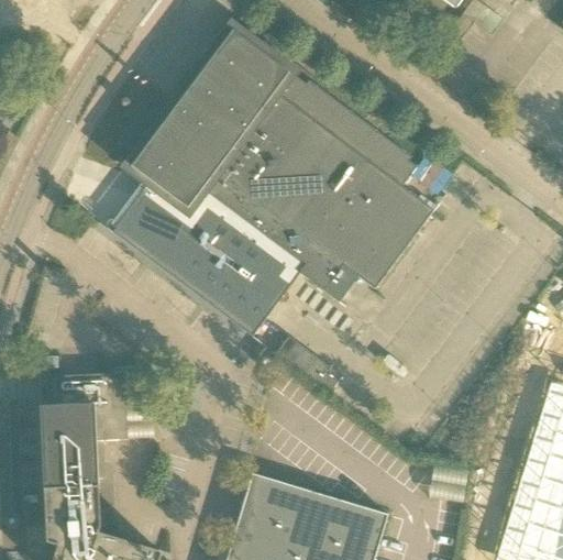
[(252,44),(233,30),(219,48),(218,48),(130,165),(198,216),(214,195),(306,262),(299,271),(324,289),(343,264),(375,287),(434,209),(403,185),(417,165),(288,68),(287,69),(284,67),(285,66),(253,43),(252,44)]
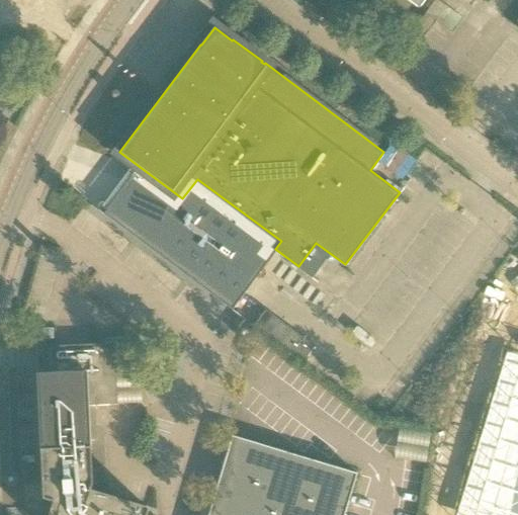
[(151,220),(138,237),(241,313),(254,295),(151,220)]
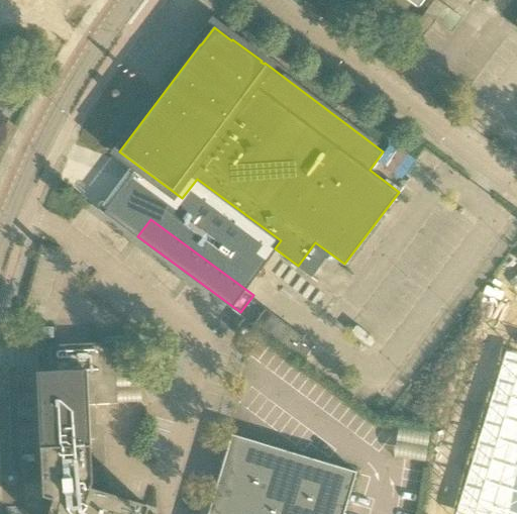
[(265,308),(253,324),(302,361),(314,344),(265,308)]
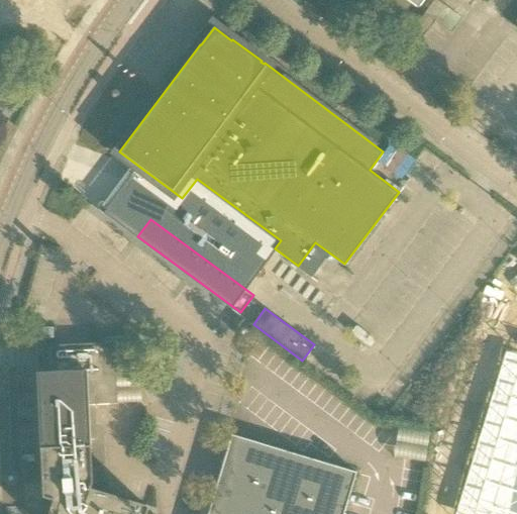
[(53,325),(39,326),(39,336),(54,335),(53,325)]
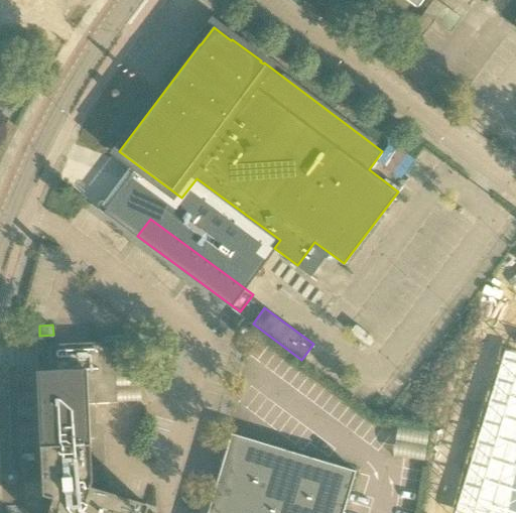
[(42,496),(42,502),(42,504),(50,506),(48,512),(146,512),(148,505),(91,488),(92,482),(92,481),(104,481),(103,465),(92,465),(89,402),(118,401),(115,340),(46,344),(47,371),(37,372),(42,479),(31,478),(32,498),(34,498),(33,496),(42,496)]
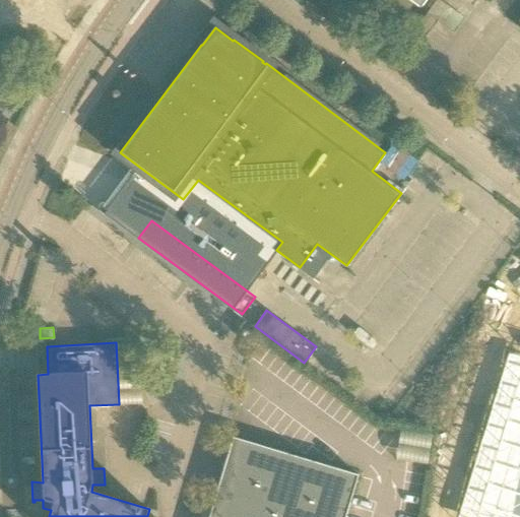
[(519,516),(519,352),(509,350),(457,516),(519,516)]
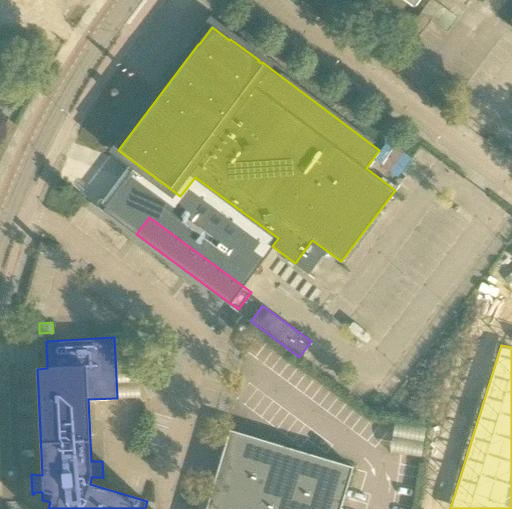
[(340,508),(353,466),(229,429),(205,508),(340,508)]
